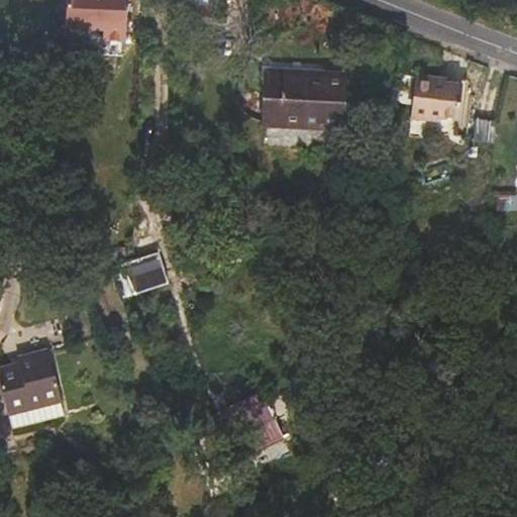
[(66,0),(66,30),(87,31),(87,26),(103,27),(103,42),(125,42),(126,0),(66,0)]
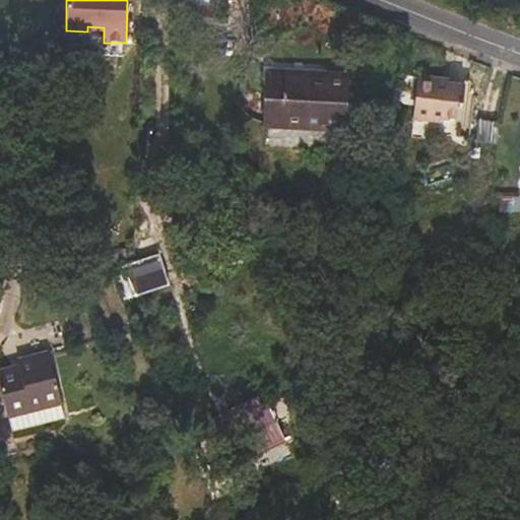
[(212,19),(218,0),(179,0),(177,8),(189,12),(212,19)]
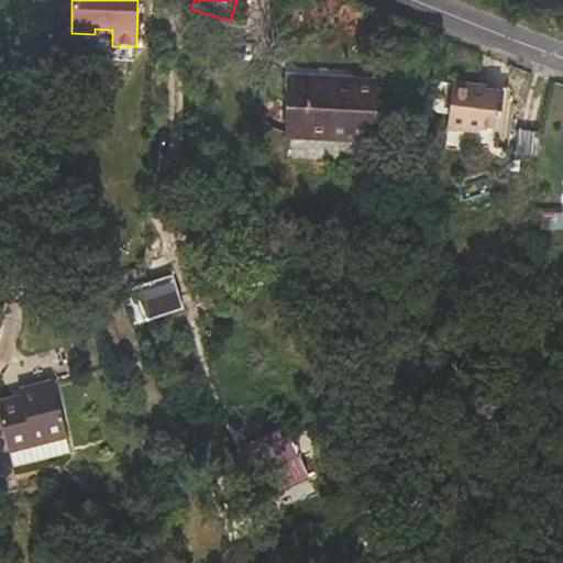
[(372,139),(375,84),(290,79),(288,134),(372,139)]
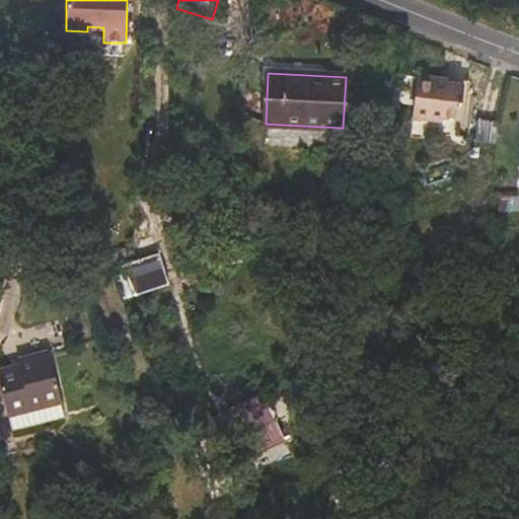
[(417,80),(446,84),(446,77),(418,74),(417,80)]
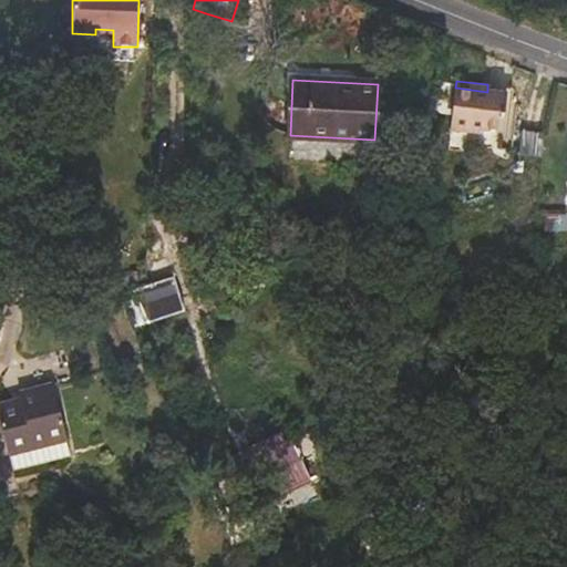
[(483,129),(487,92),(455,88),(450,130),(471,132),(472,126),(483,129)]
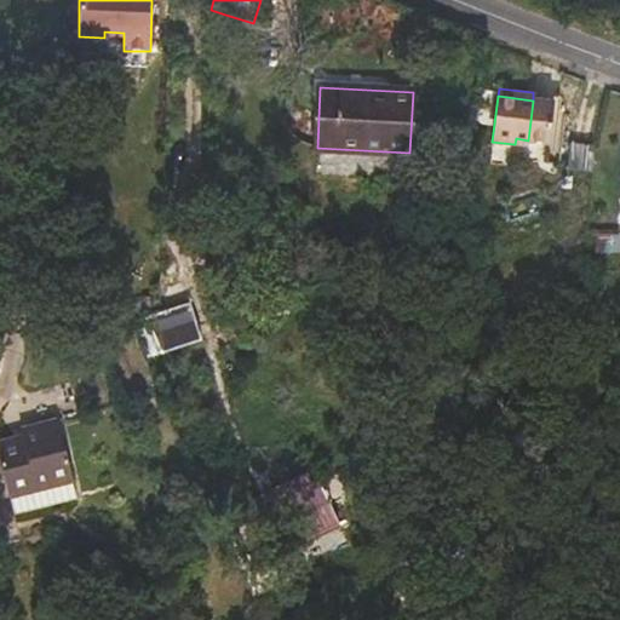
[(550,143),(555,103),(535,101),(533,101),(528,141),(550,143)]
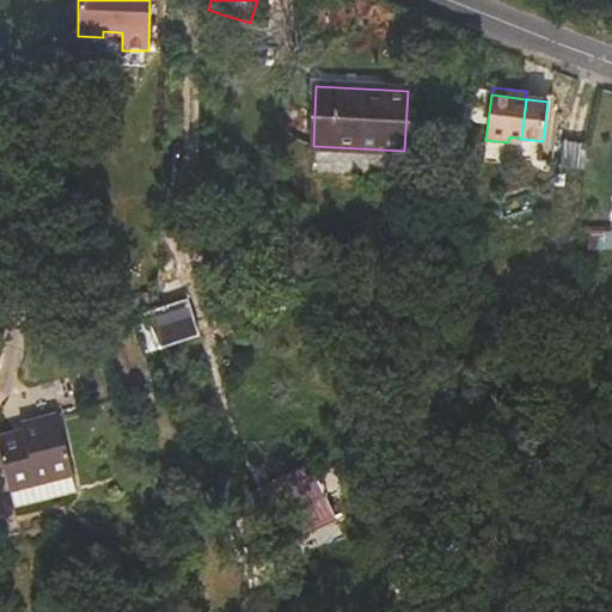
[(545,305),(540,286),(524,291),(528,308),(545,305)]
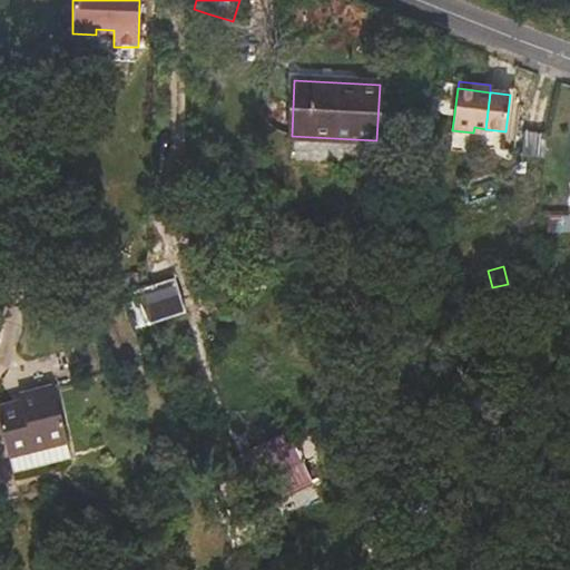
[(147,286),(176,279),(175,277),(147,286)]
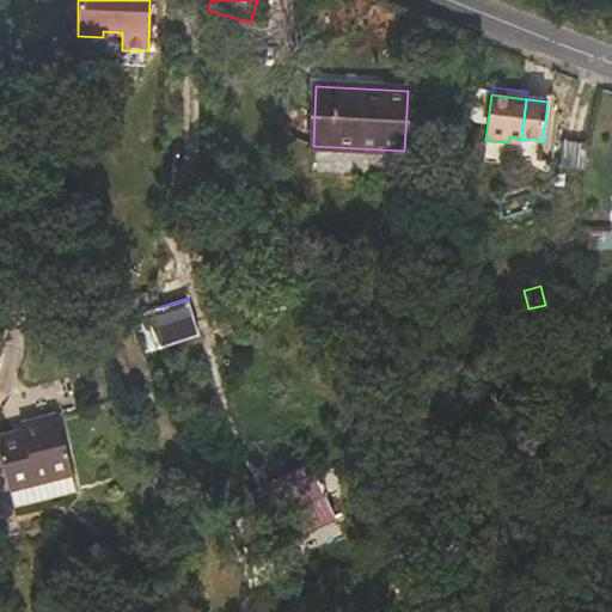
[(158,307),(142,313),(160,348),(200,336),(189,300),(158,307)]
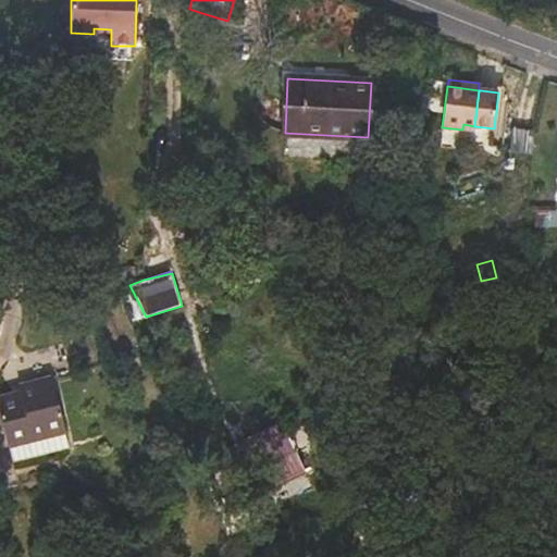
[(146,317),(130,285),(118,289),(132,322),(146,317)]
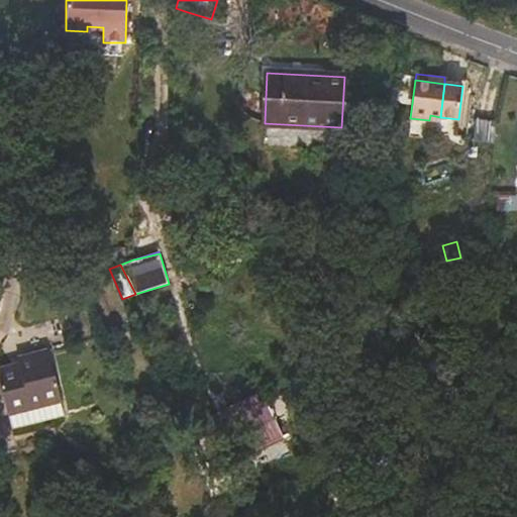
[(66,414),(48,349),(17,357),(18,364),(0,368),(0,384),(12,428),(66,414)]
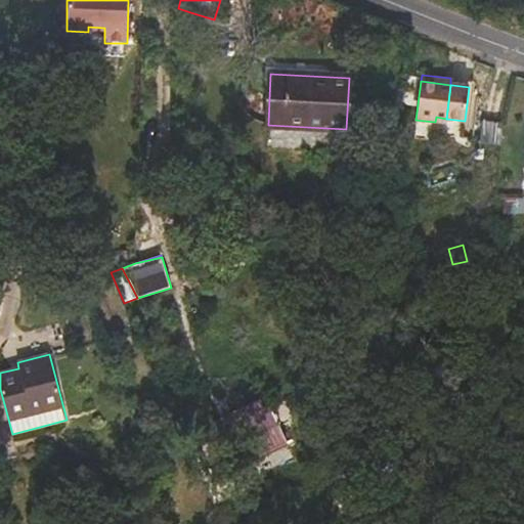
[(287,444),(264,398),(217,420),(239,466),(287,444)]
